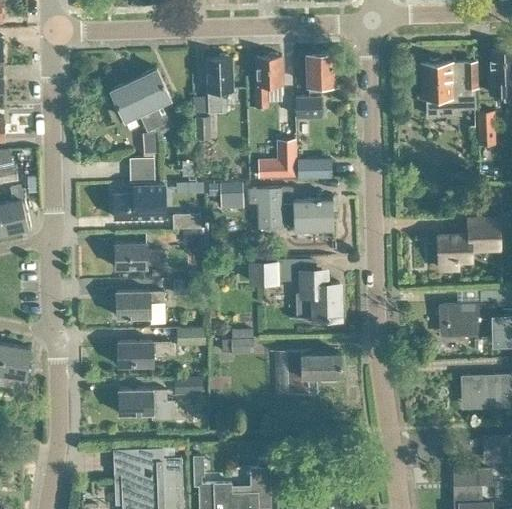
[(511,49),(490,50),(490,67),(487,67),(488,95),(503,95),(503,102),(508,102),(509,104),(510,105),(511,106),(511,49)]
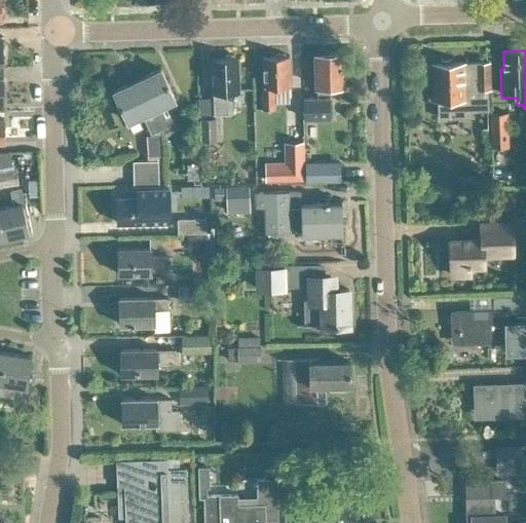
[(325,100),(325,88),(342,88),(341,53),(314,54),(315,88),(316,88),(316,100),(302,100),(303,120),(330,119),(329,100),(325,100)]
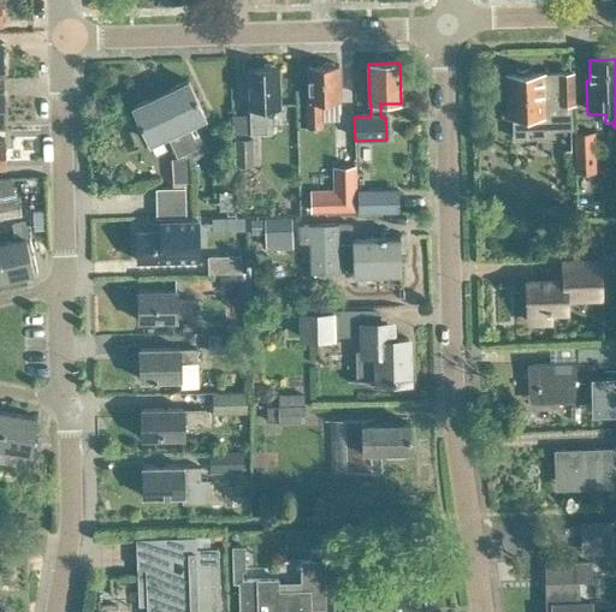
[(306,130),(321,129),(321,104),(339,104),(338,67),(307,69),(308,110),(306,110),(306,130)]
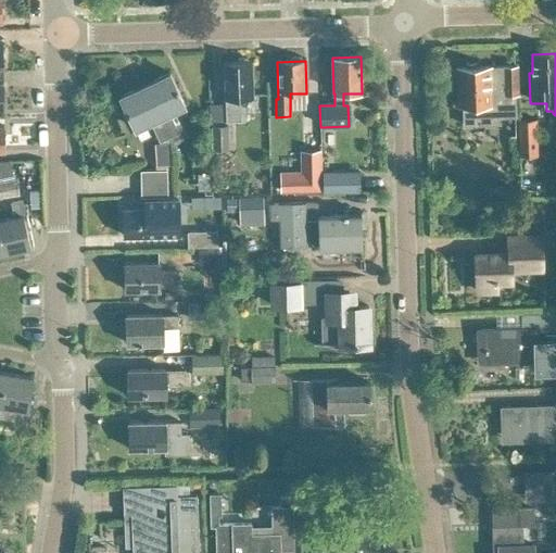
[(241,123),(240,100),(252,99),(251,63),(223,63),(224,100),(225,100),(226,123),(241,123)]
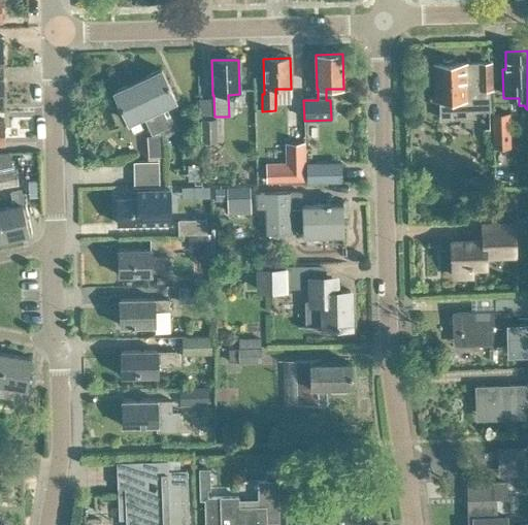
[(491,107),(490,64),(477,64),(477,65),(465,65),(433,65),(434,102),(439,102),(439,120),(451,120),(467,119),(466,112),(492,111),(492,107),(491,107)]
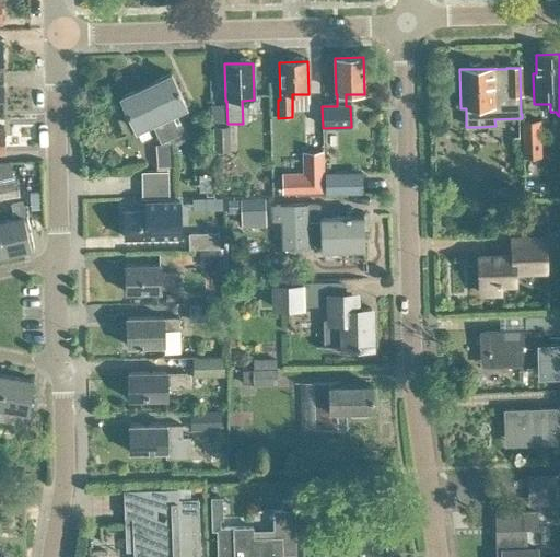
[(146,86),(170,140),(179,136),(171,115),(186,107),(171,76),(146,86)]
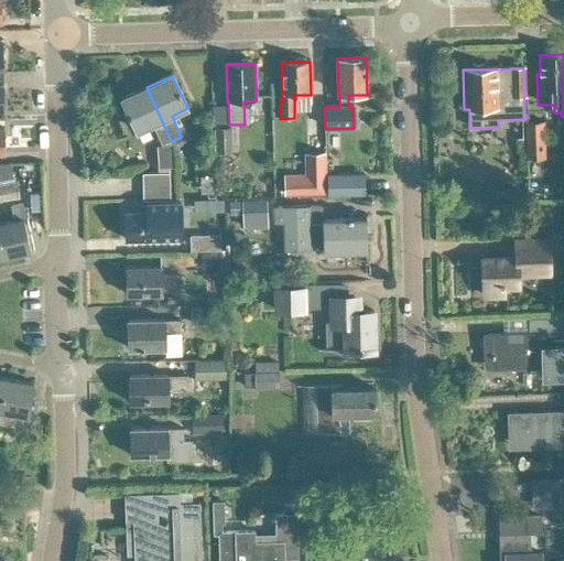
[(161,146),(171,141),(147,87),(121,99),(137,132),(152,126),(161,146)]
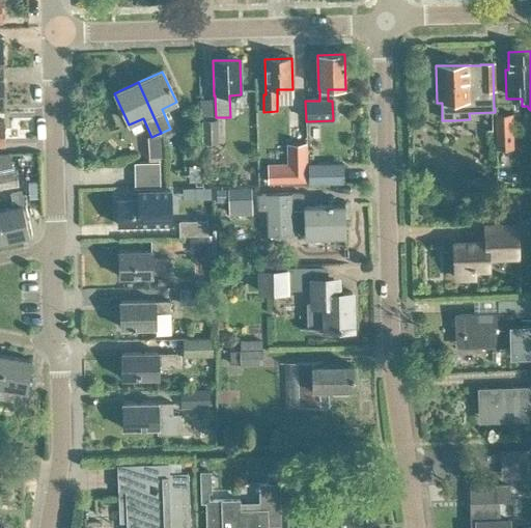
[(496,150),(514,150),(513,115),(495,116),(496,150)]
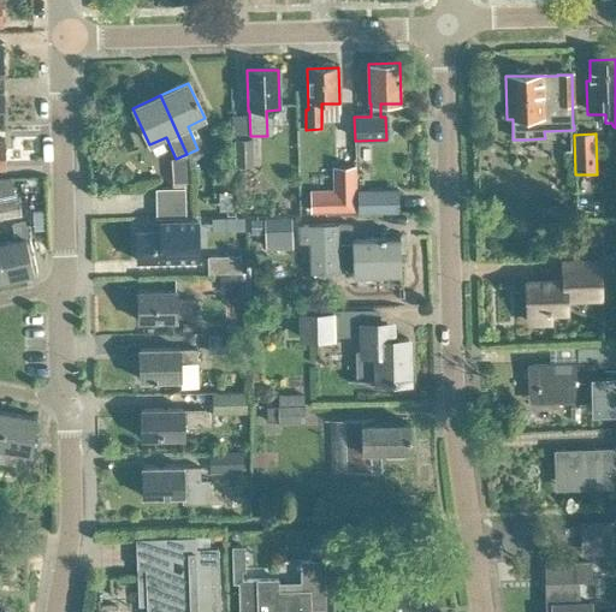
[(254,168),(253,142),(234,142),(235,168),(254,168)]
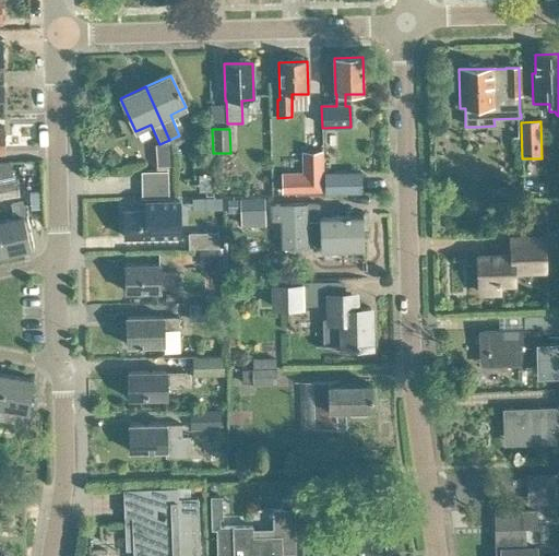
[(182,139),(174,143),(177,150),(185,145),(182,139)]
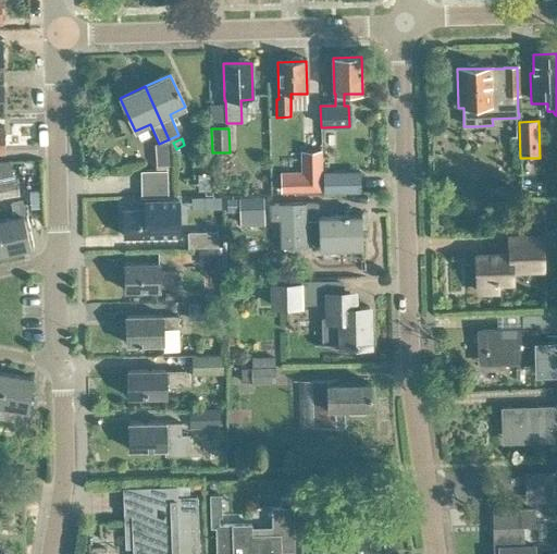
[(153,168),(168,167),(168,146),(153,146),(153,168)]
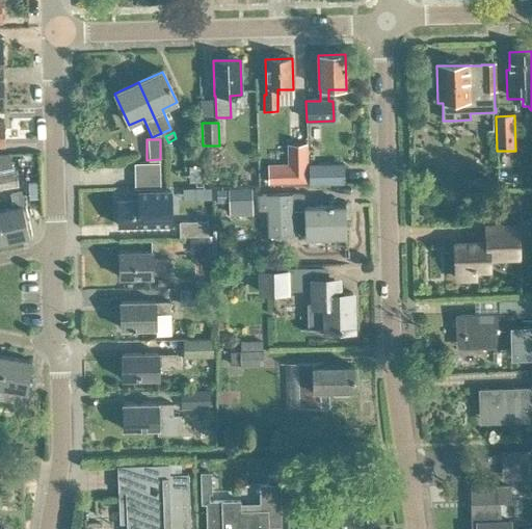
[(308,184),(308,167),(307,155),(307,148),(288,149),(289,169),(267,169),(267,185),(308,184)]
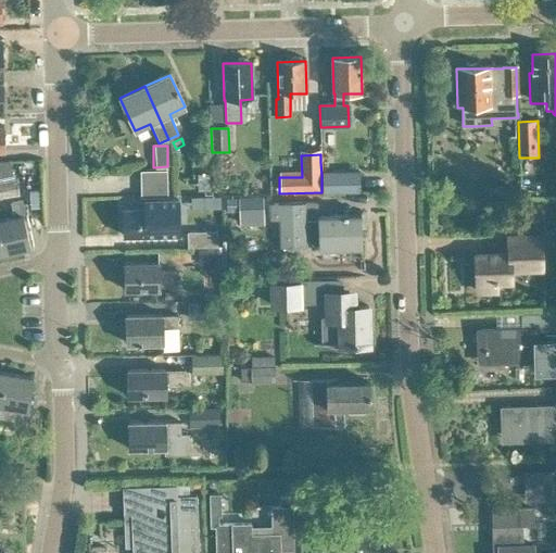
[(0,187),(14,185),(10,162),(0,162),(0,187)]
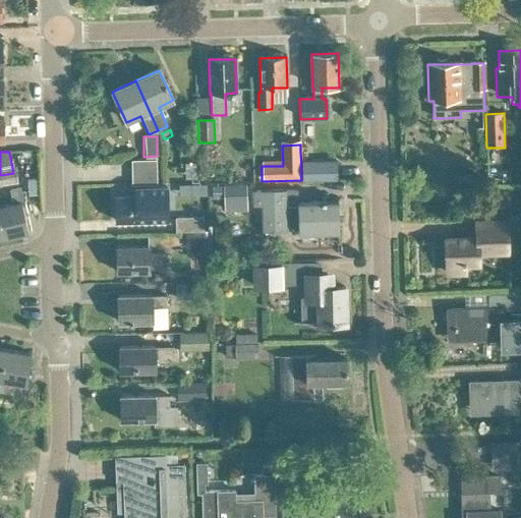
[(131,174),(156,173),(156,161),(131,161),(131,174)]
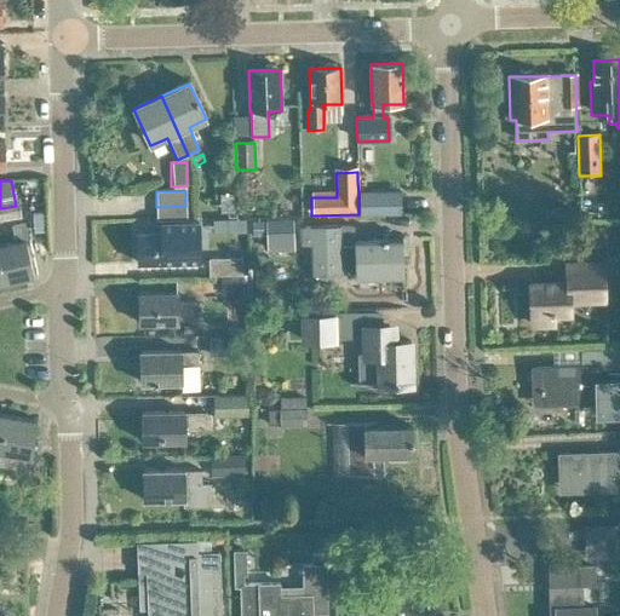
[(400,194),(359,195),(359,214),(359,217),(400,216),(400,194)]
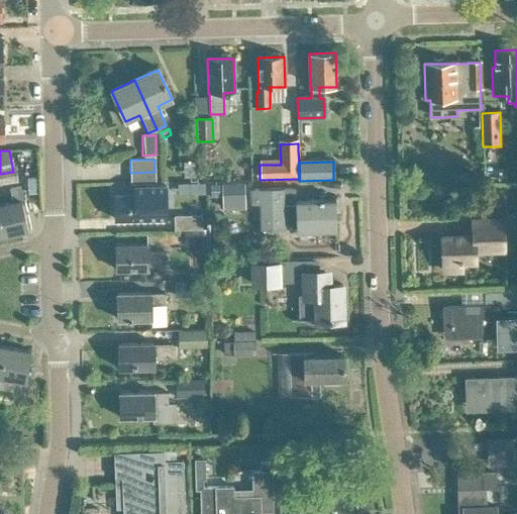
[(154,172),(130,173),(130,185),(156,184),(154,172)]
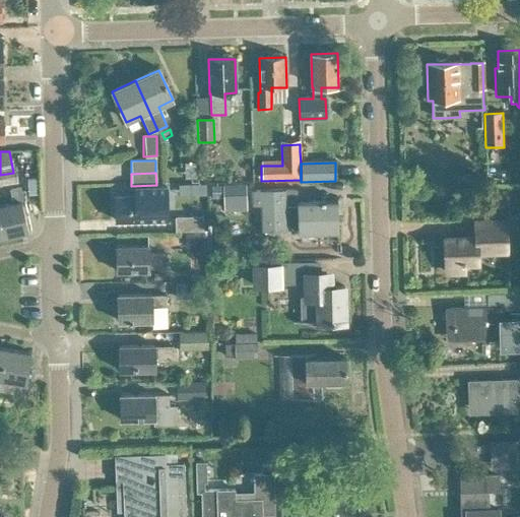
[(474,176),(456,177),(457,190),(474,190),(474,176)]
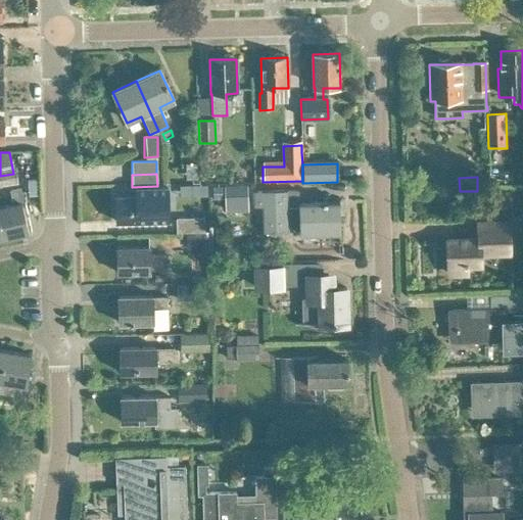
[(225,201),(245,200),(245,187),(224,187),(225,201)]
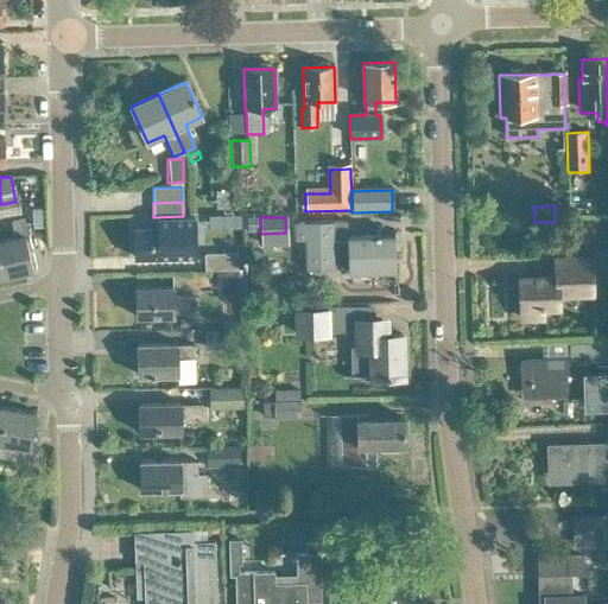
[(0,241),(0,268),(2,278),(32,271),(25,240),(29,239),(24,218),(11,222),(16,239),(0,241)]
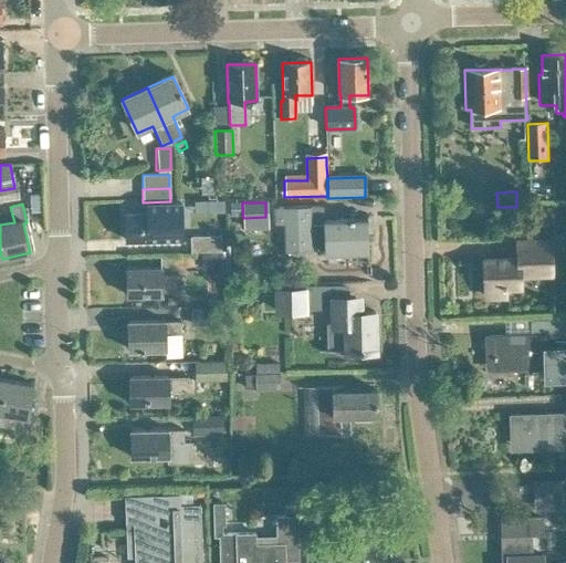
[(125,241),(160,240),(182,240),(182,204),(146,205),(146,214),(125,215),(125,241)]
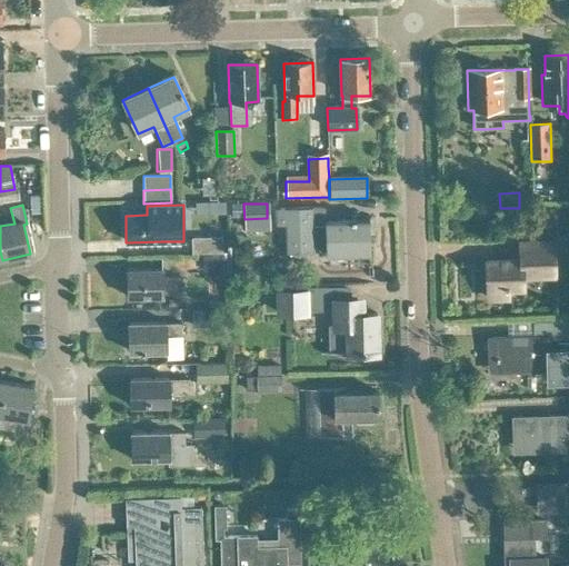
[(312,210),(312,208),(276,209),(277,225),(286,225),(287,254),(312,254),(312,249),(326,248),(326,255),(370,254),(369,220),(351,221),(351,222),(325,222),(325,209),(312,210)]
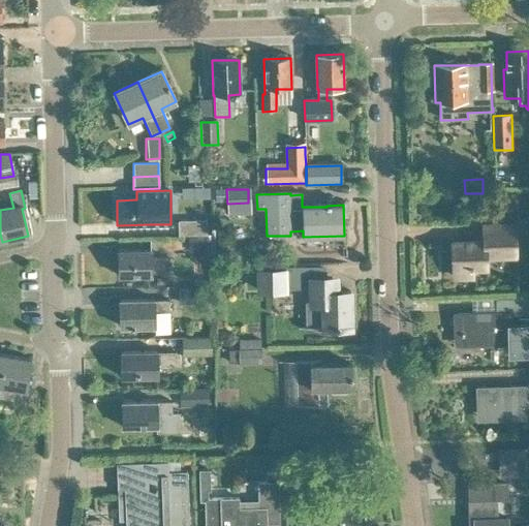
[(179,238),(208,237),(207,221),(178,222),(179,238)]
